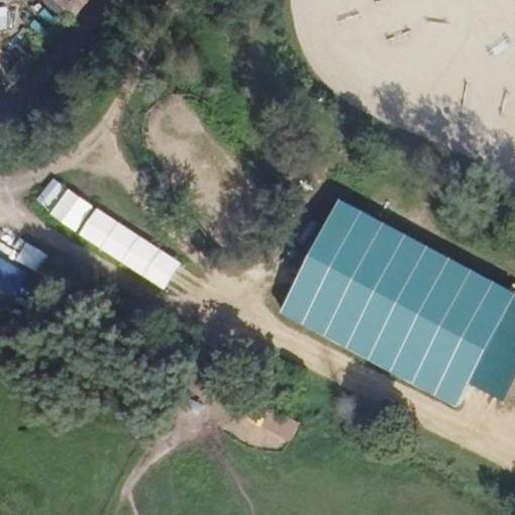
[(53,0),(68,14),(80,0),(53,0)]
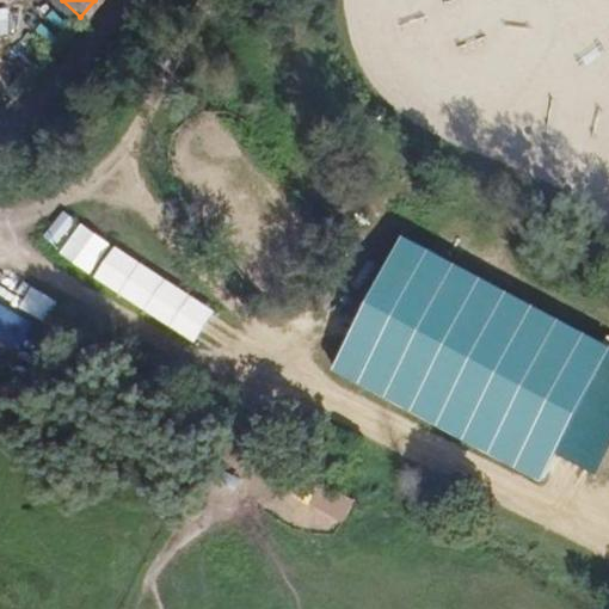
[(56,246),(77,221),(62,209),(42,234),(56,246)]
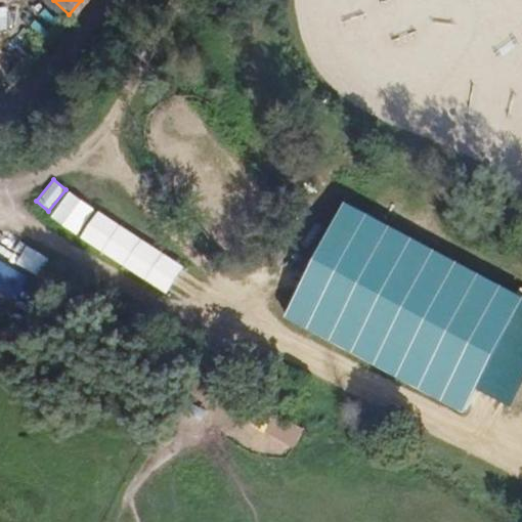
[(67,189),(49,215),(74,232),(92,208),(67,189)]
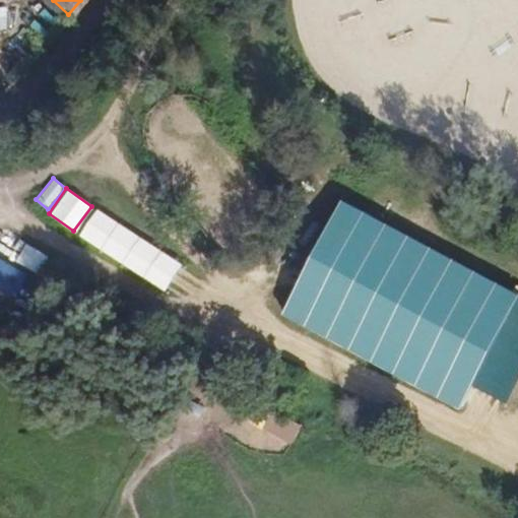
[(517,379),(517,292),(337,201),(279,314),(459,404),(469,384),(506,403),(517,379)]
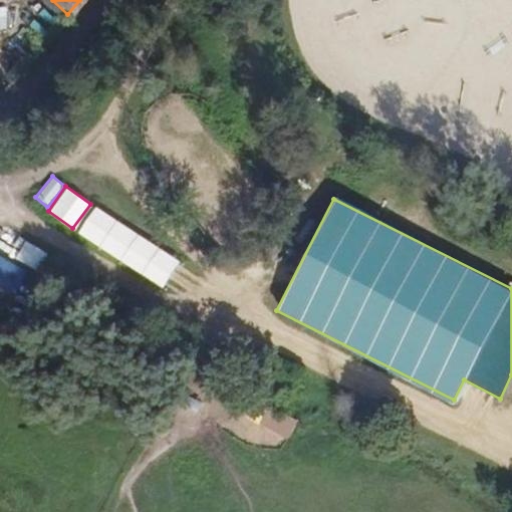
[(95,206),(77,232),(115,259),(135,233),(95,206)]
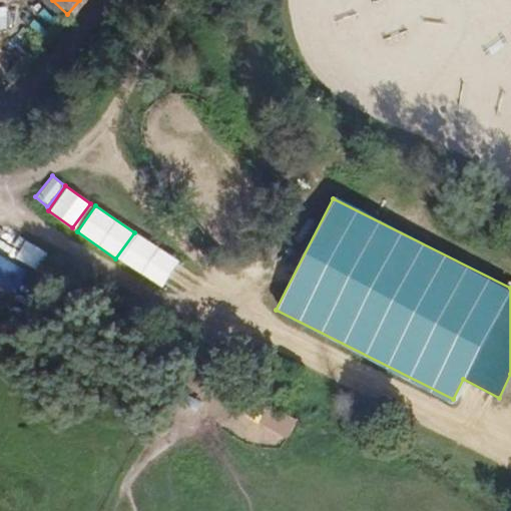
[(135,232),(118,261),(159,287),(177,260),(135,232)]
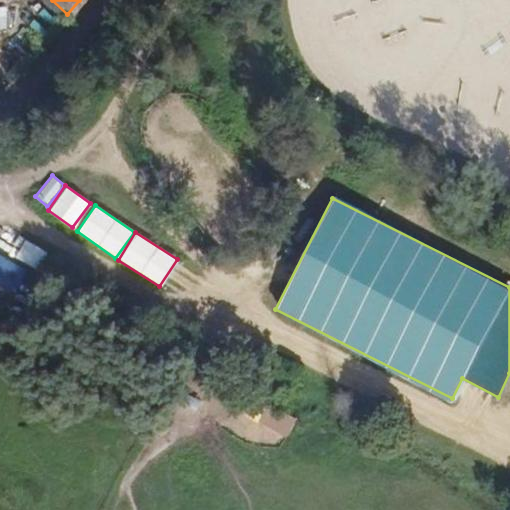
[(24,237),(16,256),(39,266),(47,247),(24,237)]
